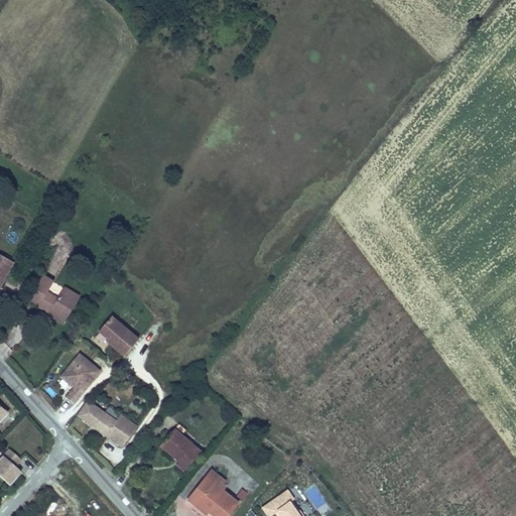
[(0,286),(11,265),(0,257),(0,286)]
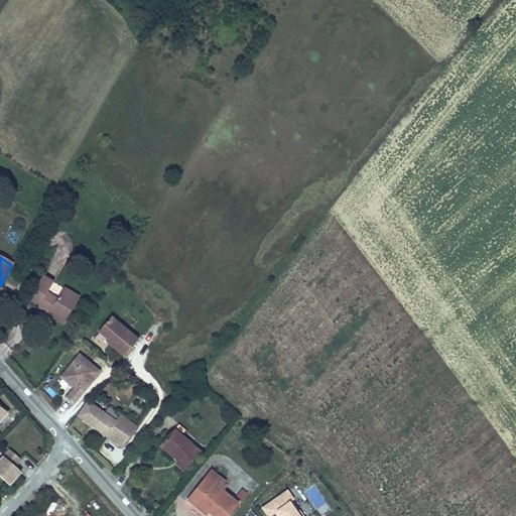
[(42,280),(54,287),(56,283),(44,276),(42,280)]
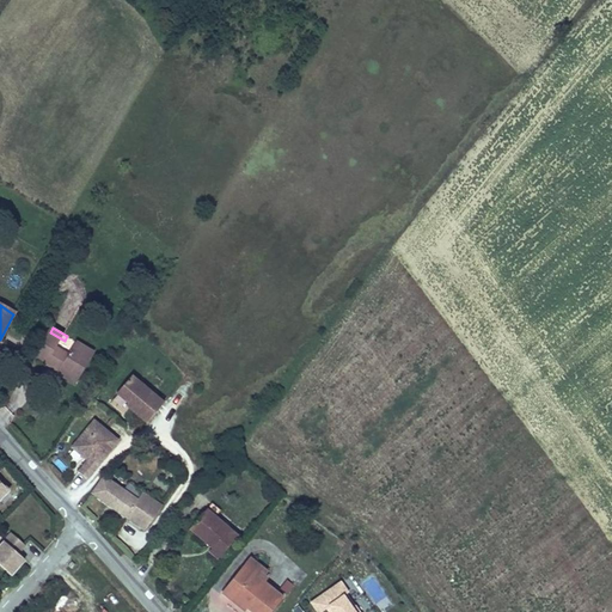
[(60,348),(65,341),(50,332),(36,355),(50,363),(62,371),(61,375),(77,386),(96,355),(79,343),(72,355),(60,348)]
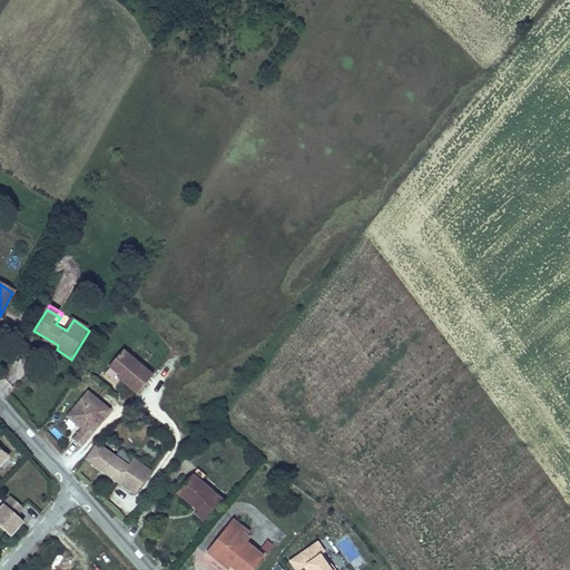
[(45,343),(57,350),(58,345),(47,338),(45,343)]
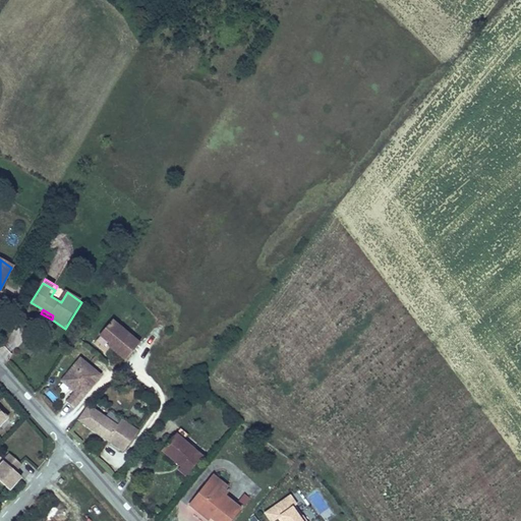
[(118,356),(129,338),(100,319),(89,336),(103,345),(106,347),(105,349),(118,356)]
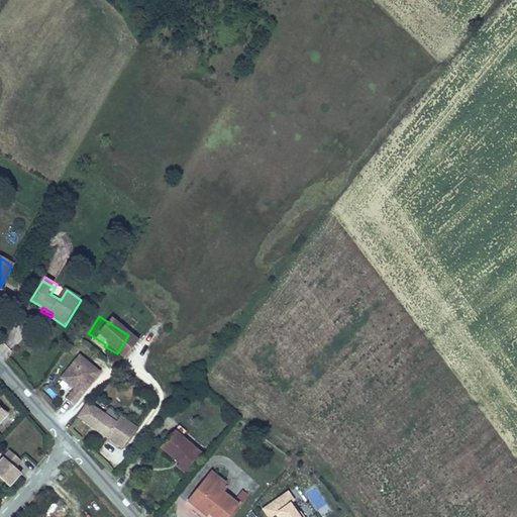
[(71,406),(94,372),(72,356),(56,382),(67,389),(68,386),(72,388),(70,391),(64,401),(71,406)]
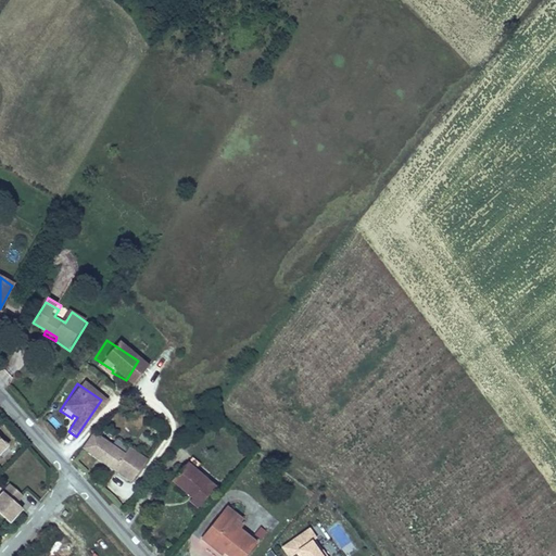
[(91,433),(83,449),(115,468),(121,457),(139,469),(147,458),(127,445),(124,453),(111,445),(91,433)]
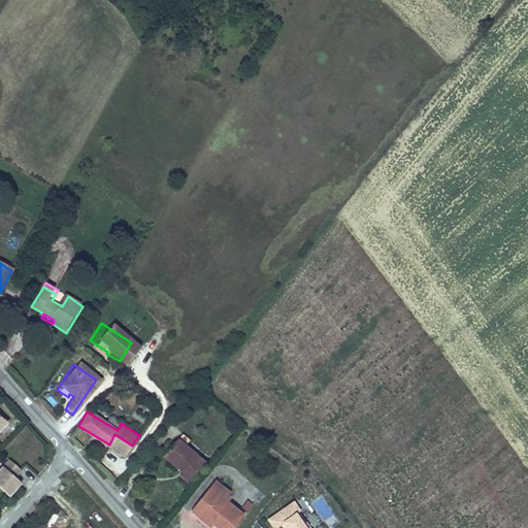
[(109,416),(105,423),(118,430),(121,423),(109,416)]
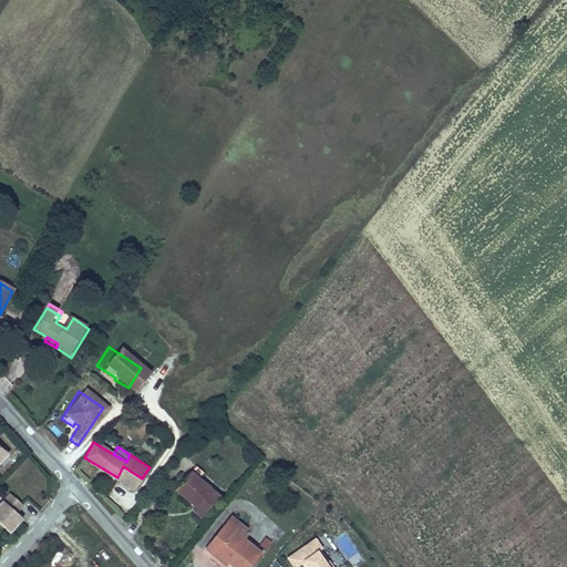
[(197,475),(199,478),(206,472),(197,464),(192,470),(198,473),(197,475)]
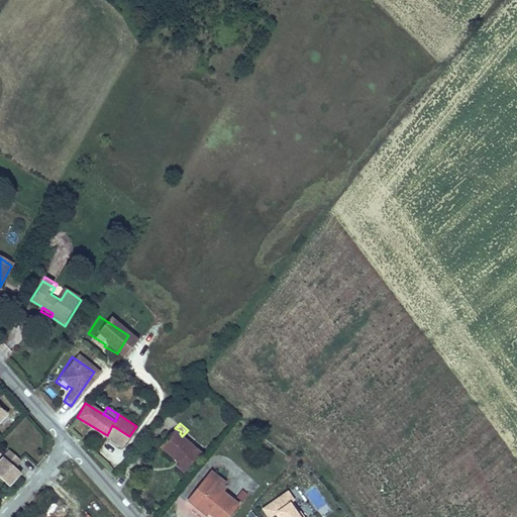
[(112,425),(107,435),(123,446),(129,436),(112,425)]
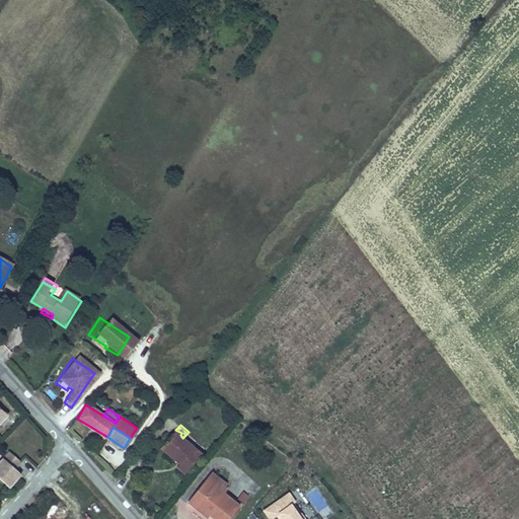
[(202,453),(182,438),(180,435),(181,433),(175,430),(164,444),(182,461),(178,466),(186,473),(202,453)]
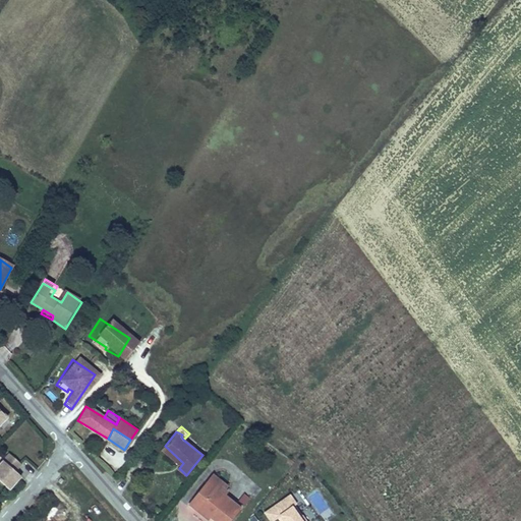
[(22,465),(9,454),(0,464),(0,482),(10,493),(22,479),(15,473),(22,465)]
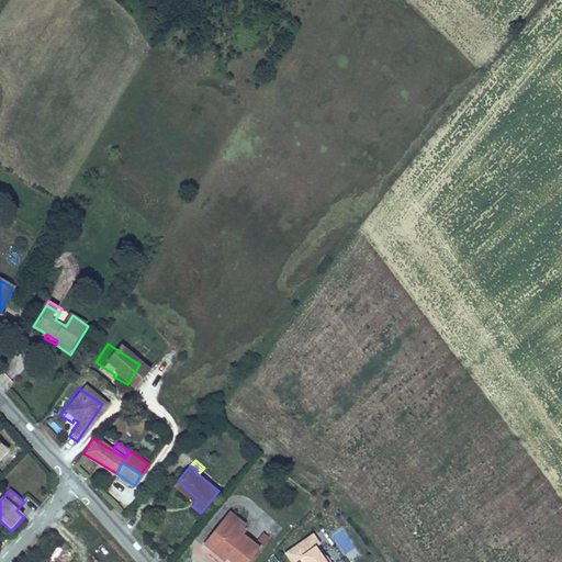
[(243,526),(246,523),(248,519),(233,507),(227,514),(243,526)]
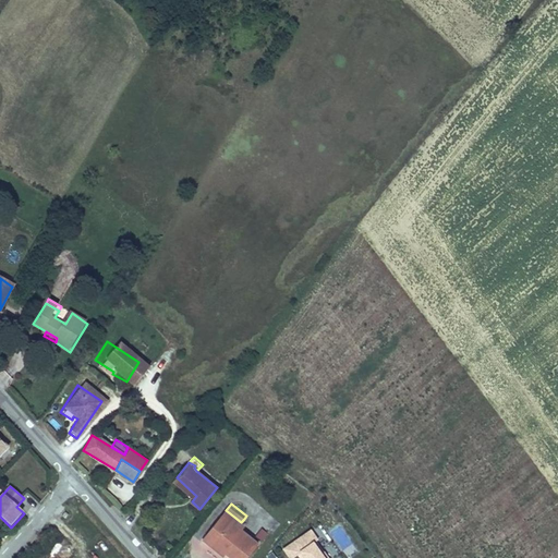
[(247,523),(244,519),(241,522),(226,510),(207,533),(216,541),(219,537),(231,547),(239,553),(254,534),(245,525),(247,523)]
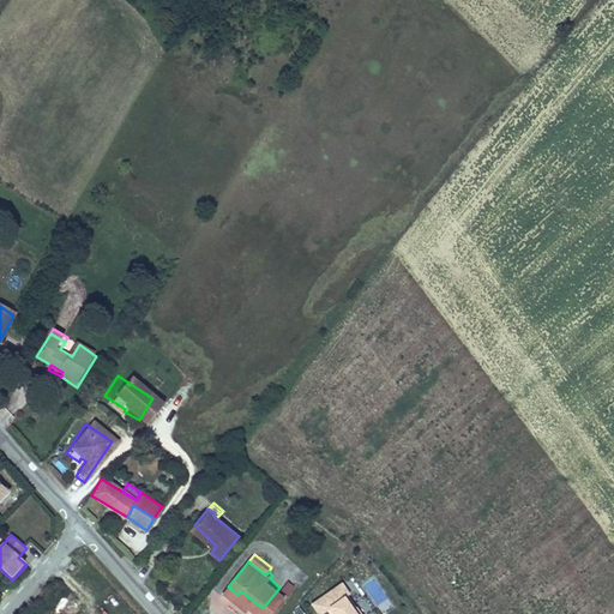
[(373,577),(362,584),(381,613),(392,606),(373,577)]
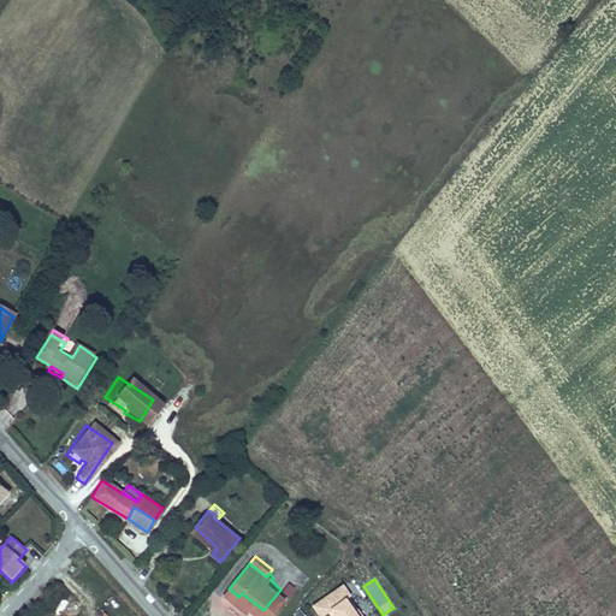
[(331,615),(362,615),(342,584),(311,605),(317,615),(331,615)]
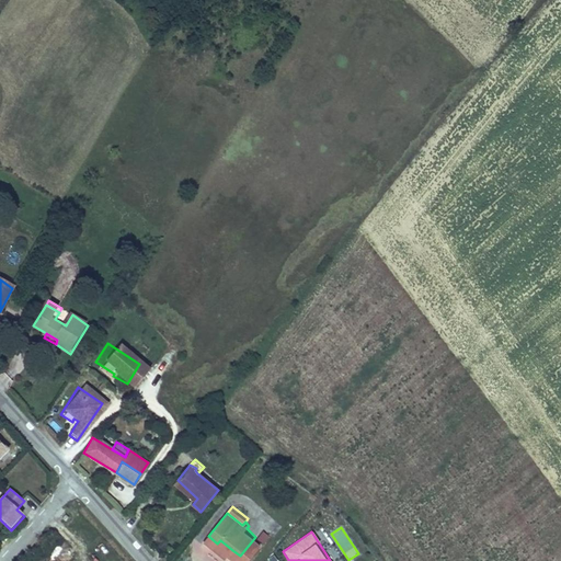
[(229,553),(232,550),(220,540),(217,544),(229,553)]
